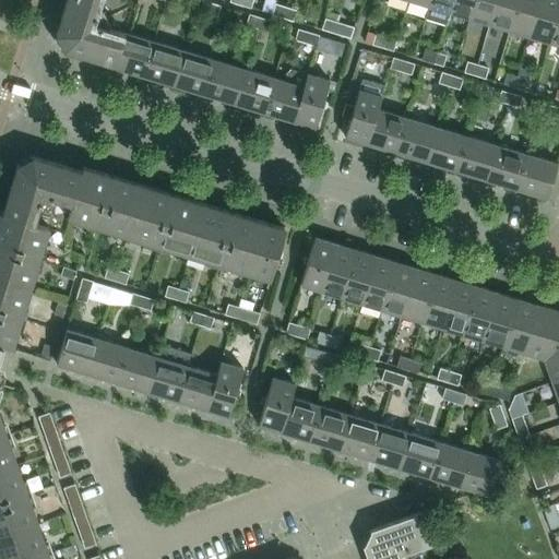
[(64,49),(113,63),(122,32),(94,23),(100,0),(66,0),(56,34),(61,35),(66,44),(64,49)]
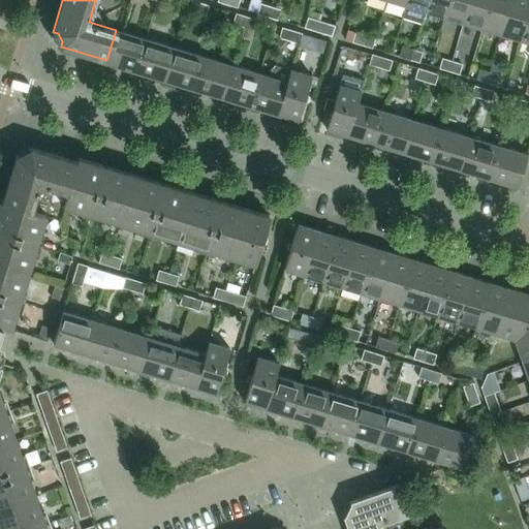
[(206,17),(209,6),(189,0),(188,0),(185,9),(206,17)]
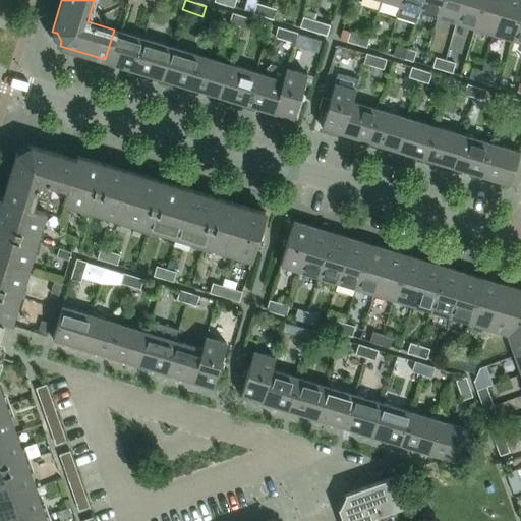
[(421,0),(401,0),(400,4),(418,10),(421,0)]
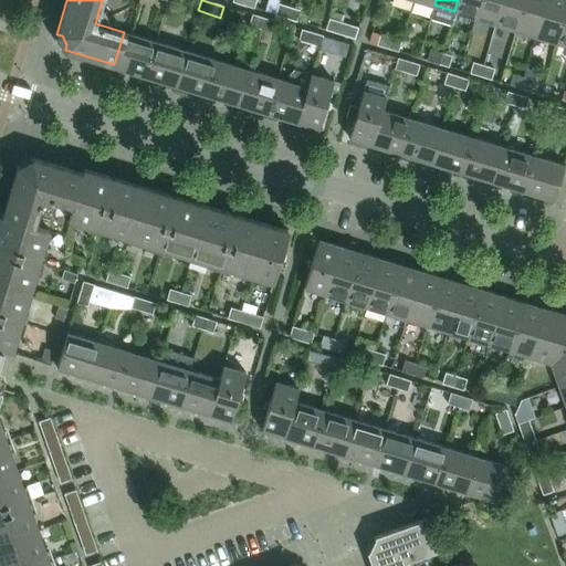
[(480,0),(458,0),(454,11),(474,18),(480,0)]
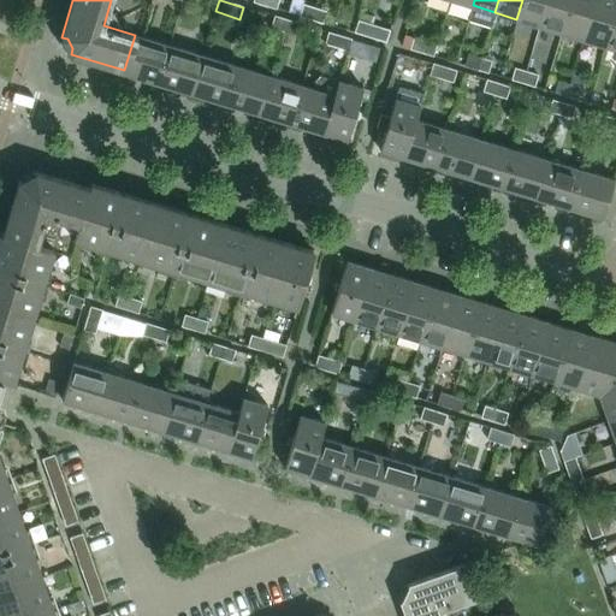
[(522,0),(516,19),(539,25),(546,0),(522,0)]
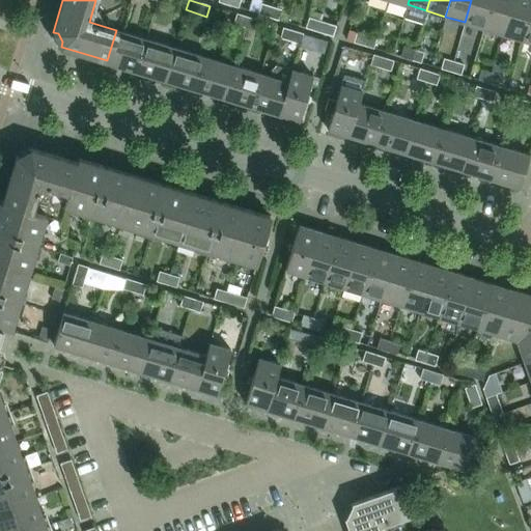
[(471,0),(465,22),(483,28),(492,0),(471,0)]
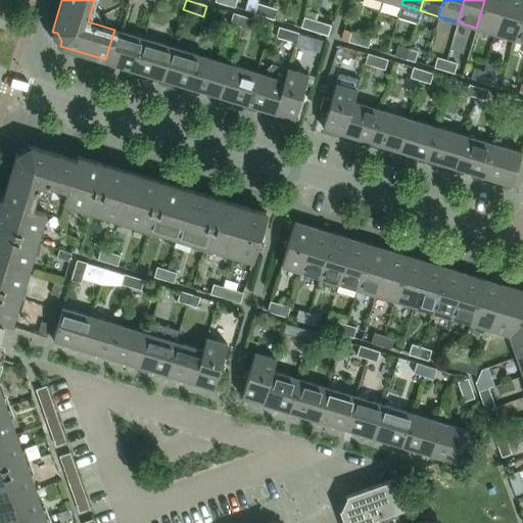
[(484,0),(476,28),(495,33),(505,0),(484,0)]
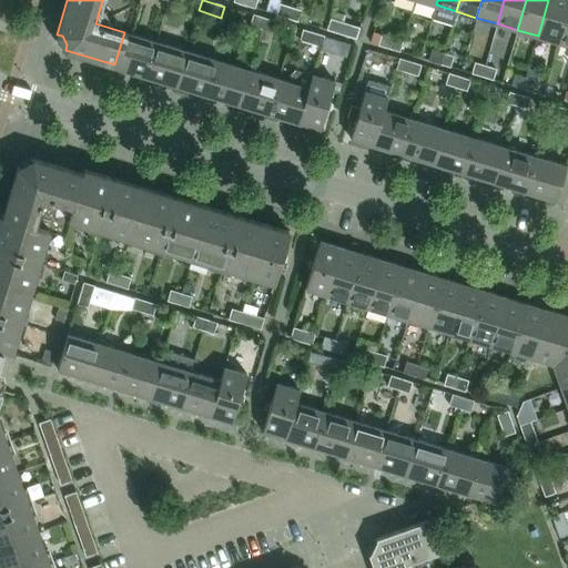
[(567,0),(548,0),(538,36),(558,42),(567,7),(567,0)]
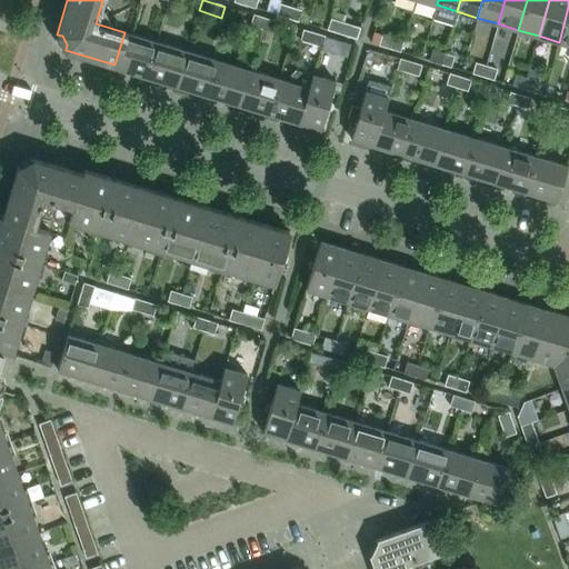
[(288,18),(291,8),(280,5),(277,15),(288,18)]
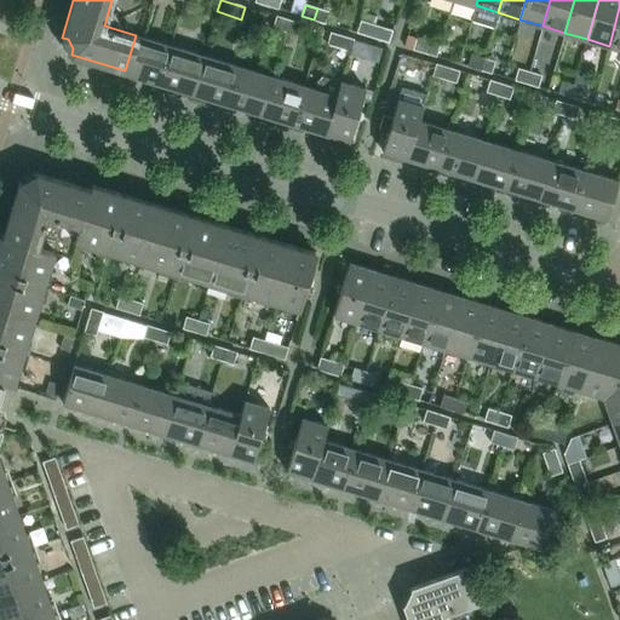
[(619,7),(609,46),(619,49),(619,7)]
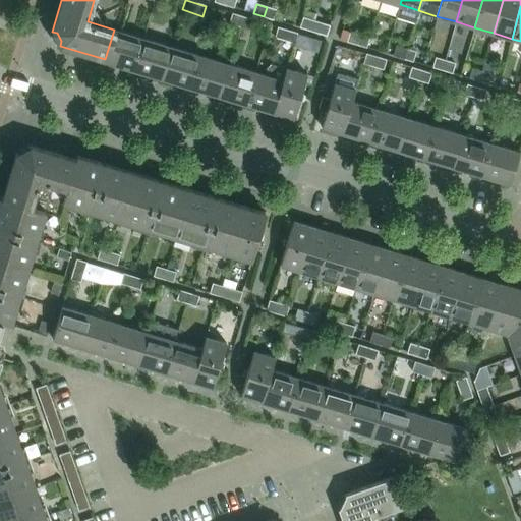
[(273,19),(276,10),(267,7),(264,16),(273,19)]
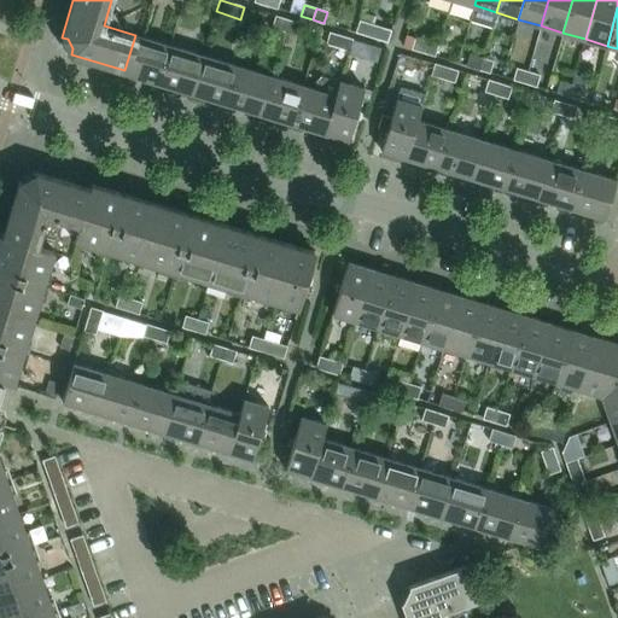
[(284,31),(287,21),(277,17),(273,28),(284,31)]
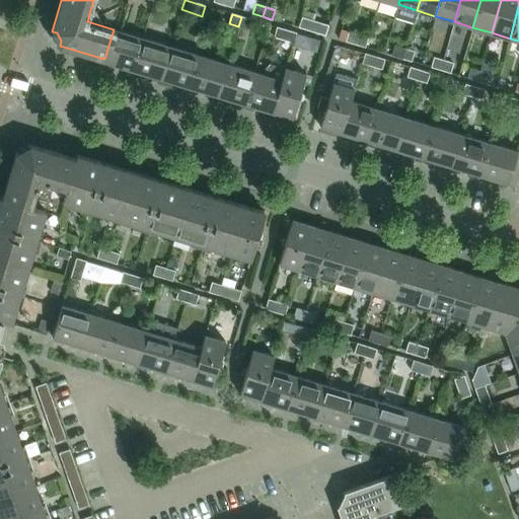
[(248,29),(250,20),(241,17),(238,26),(248,29)]
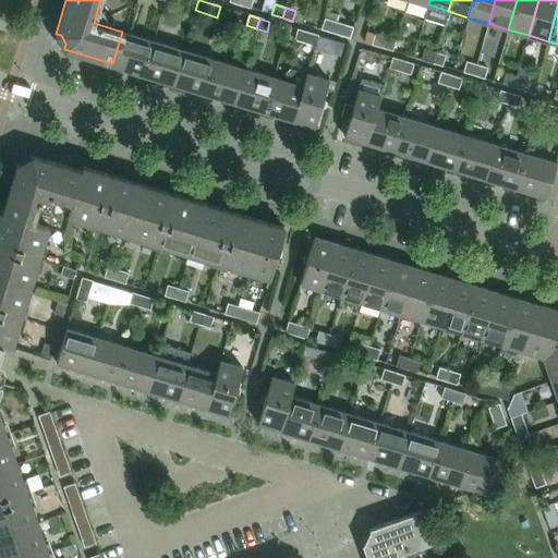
[(332,33),(336,22),(325,19),(322,29),(332,33)]
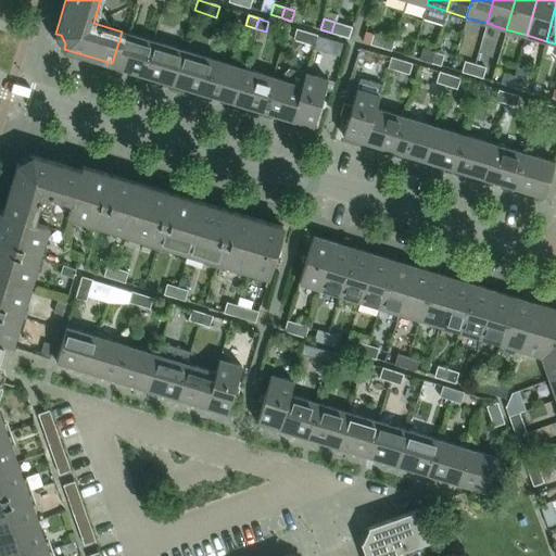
[(344,24),(335,22),(331,33),(341,36),(344,24)]
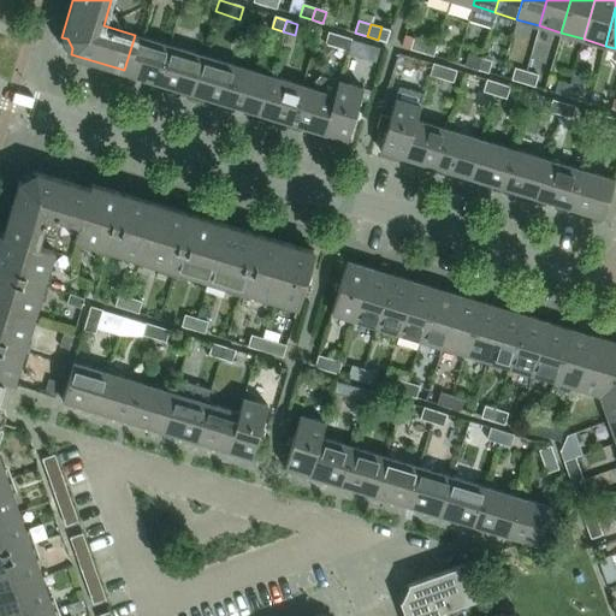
[(337,48),(341,37),(329,33),(326,45),(337,48)]
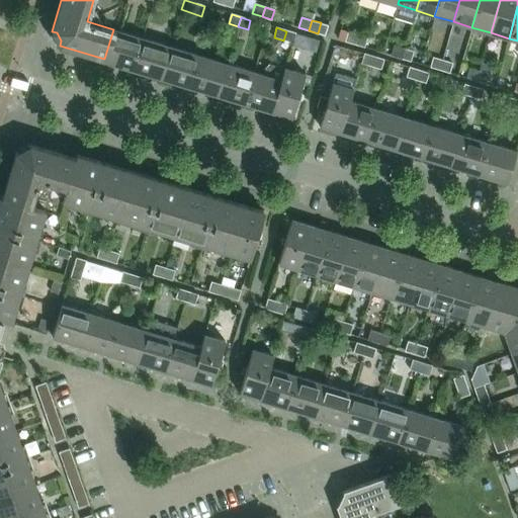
[(104,61),(133,70),(143,37),(113,29),(104,59),(104,61)]
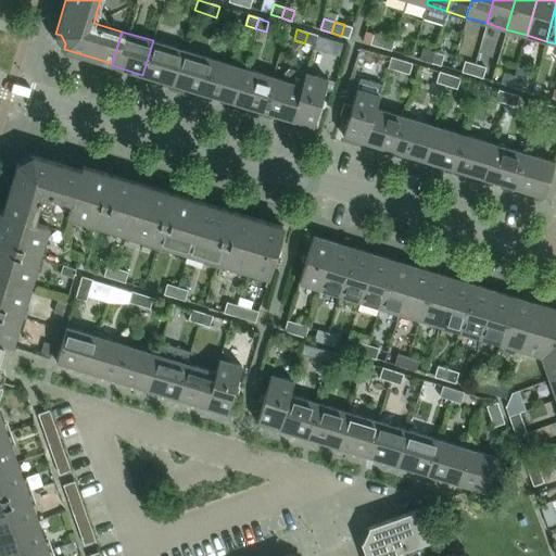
[(307,34),(304,43),(315,47),(317,36),(307,34)]
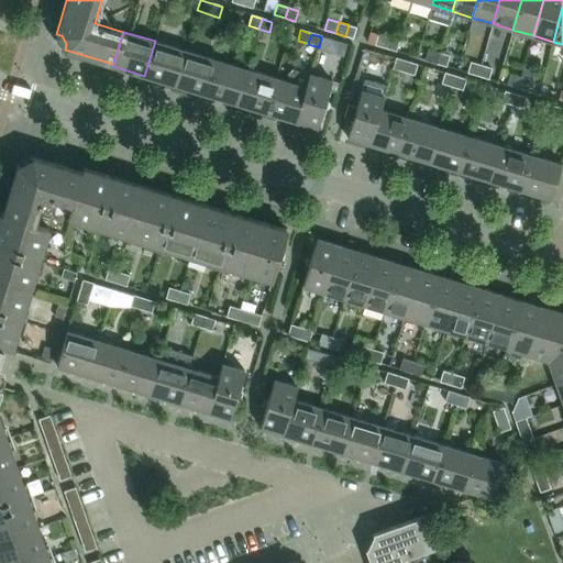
[(386,47),(389,39),(379,35),(376,44),(386,47)]
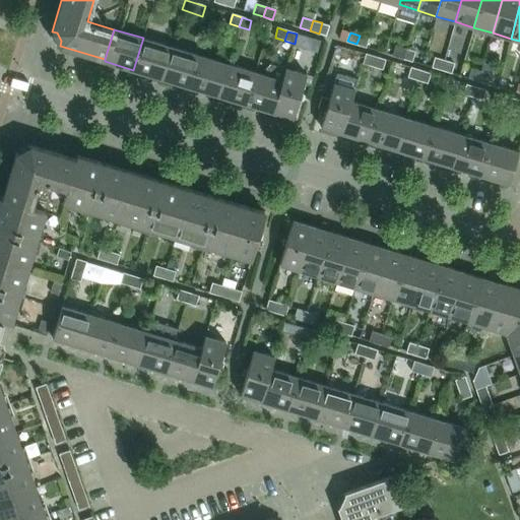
[(367,47),(370,39),(360,36),(356,44),(367,47)]
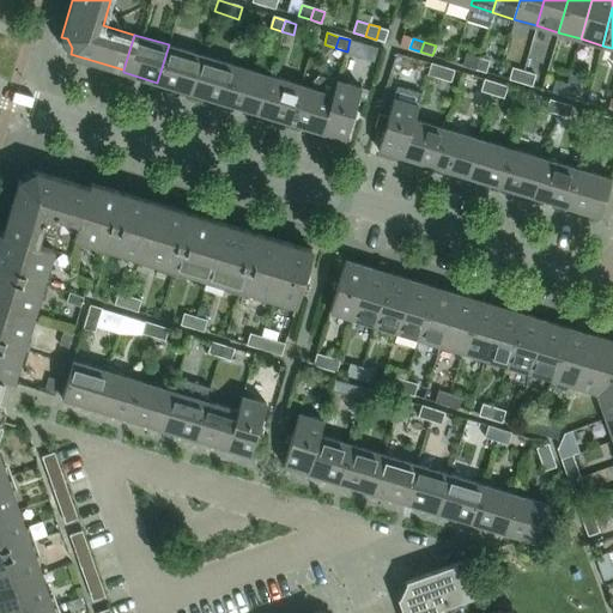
[(157,83),(190,92),(201,55),(169,44),(157,83)]
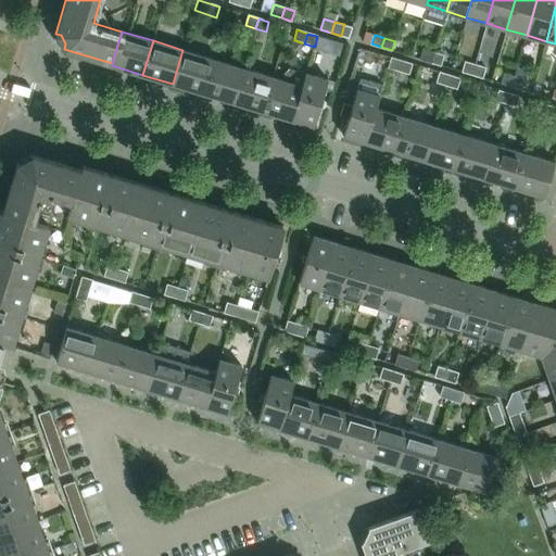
[(434,52),(424,49),(420,60),(431,63),(434,52)]
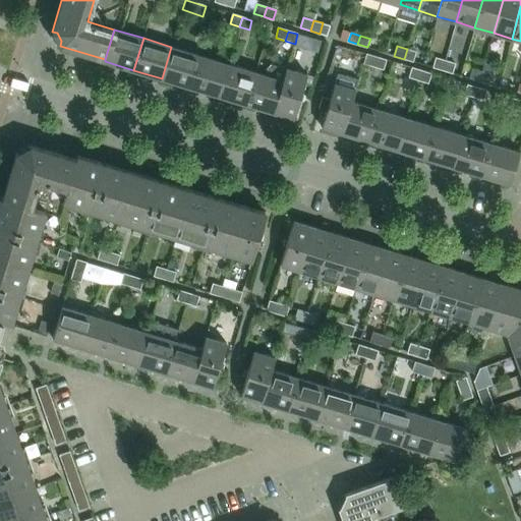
[(162,78),(189,88),(199,55),(171,47),(162,78)]
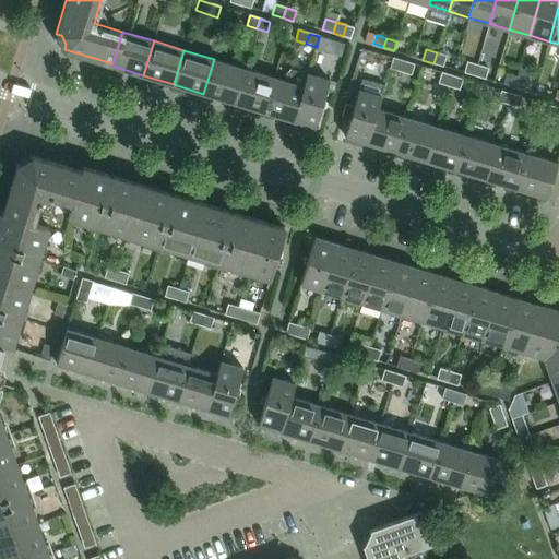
[(447,56),(437,52),(433,63),(443,67),(447,56)]
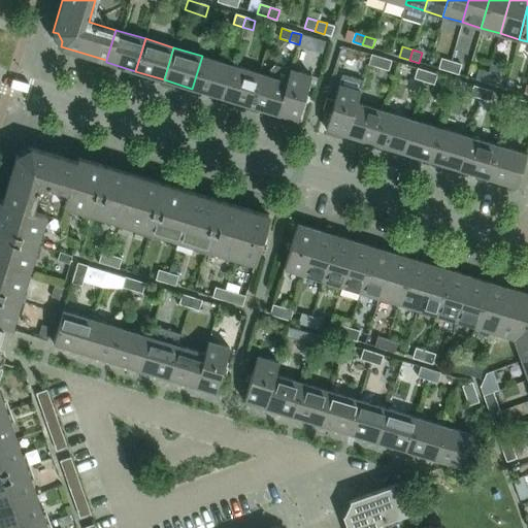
[(378,68),(382,58),(372,55),(369,65),(378,68)]
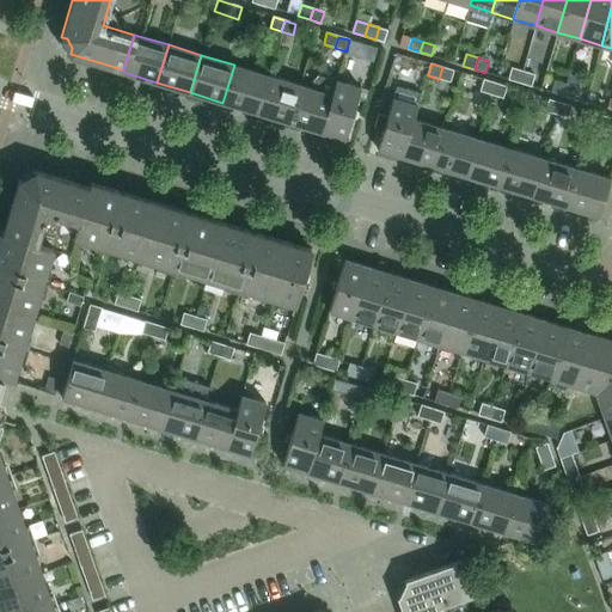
[(222,103),(256,112),(267,74),(234,65),(222,103)]
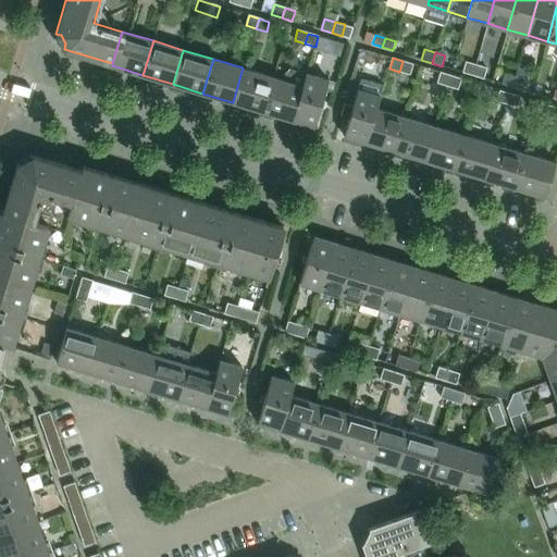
[(412,64),(403,61),(399,72),(410,75),(412,64)]
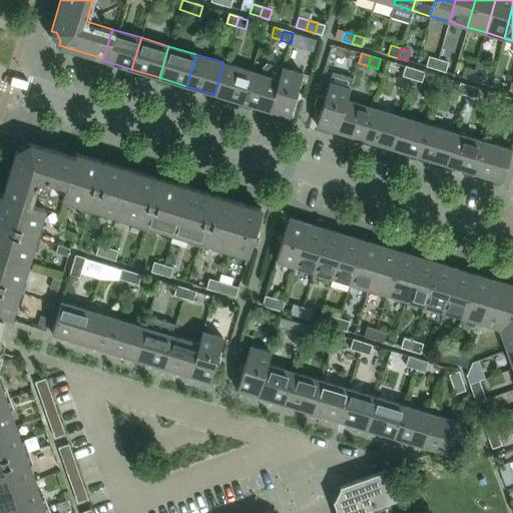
[(436,69),(439,60),(429,57),(427,66),(436,69)]
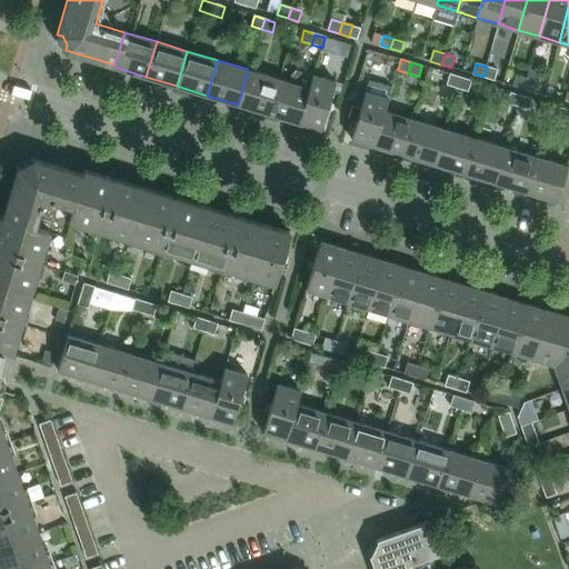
[(498,70),(487,67),(483,77),(495,80),(498,70)]
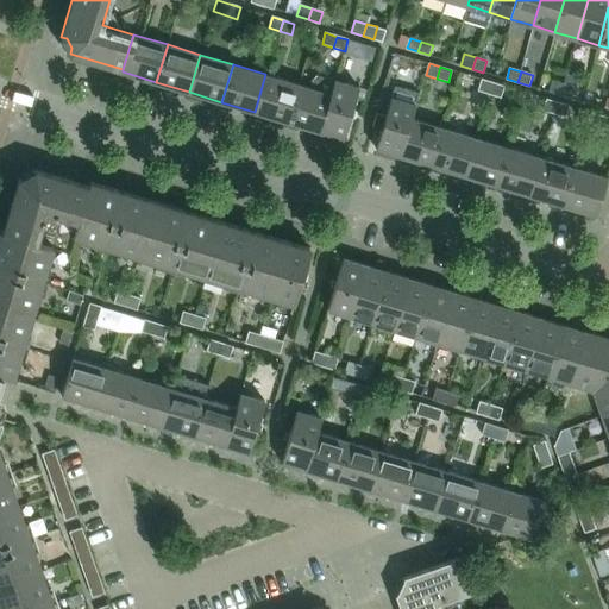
[(265,74),(255,112),(287,121),(299,85),(265,74)]
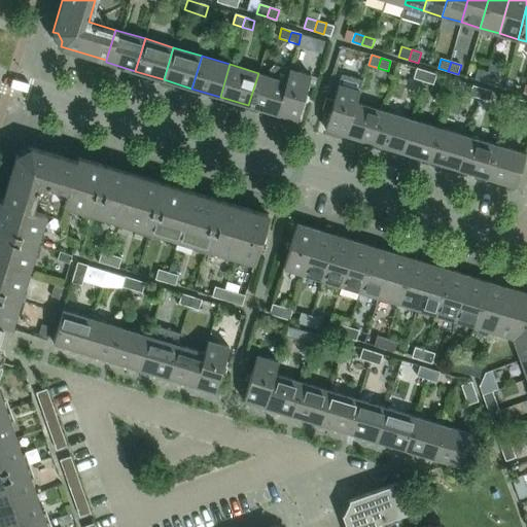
[(490,64),(488,72),(498,75),(500,67),(490,64)]
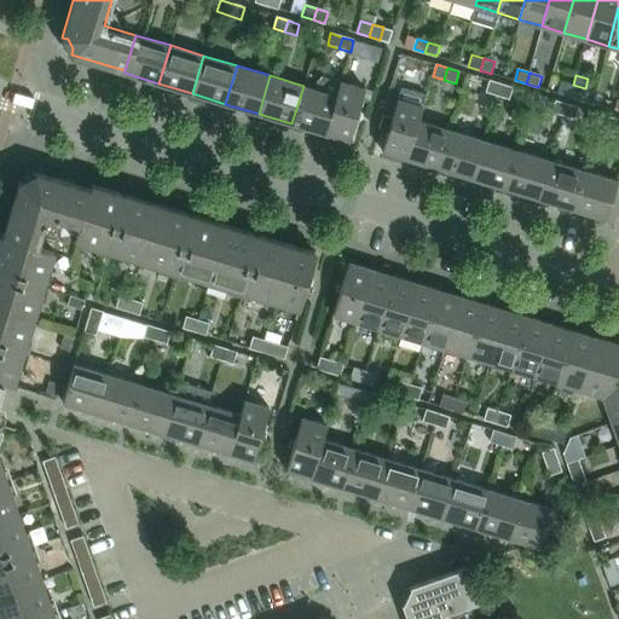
[(316,90),(304,86),(291,123),(325,133),(337,96),(335,96),(340,81),(327,77),(322,79),(317,82),(316,90)]
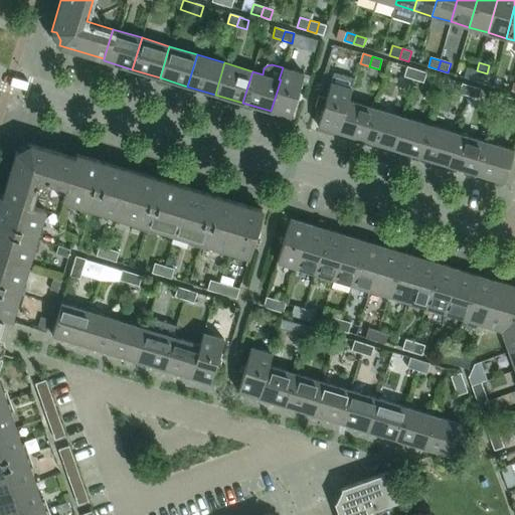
[(283,67),(279,79),(281,79),(271,111),(290,117),(303,73),(283,67)]
